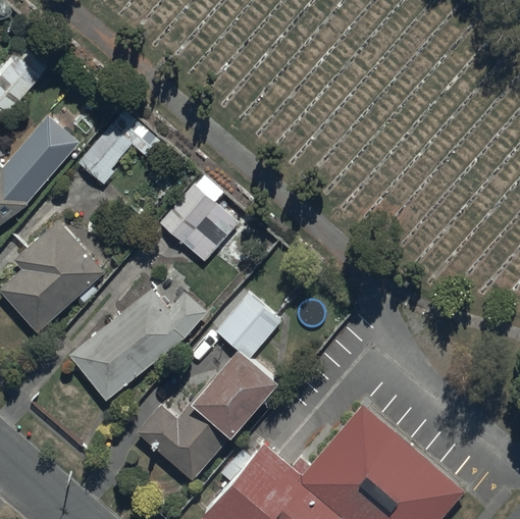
[(9,112),(46,68),(19,47),(0,70),(0,117),(6,110),(9,112)]
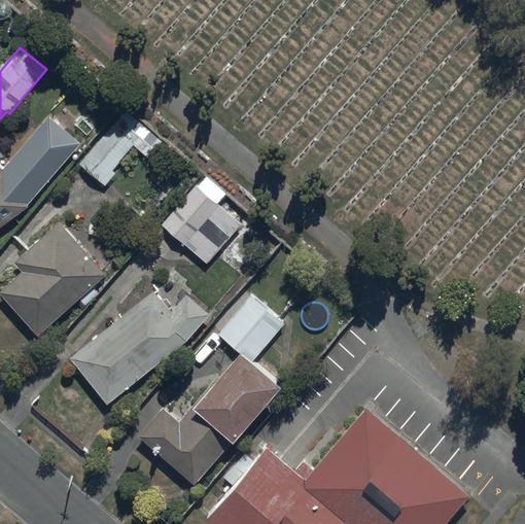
[(111,170),(131,146),(147,160),(163,140),(125,108),(78,164),(104,185),(114,173),(111,170)]
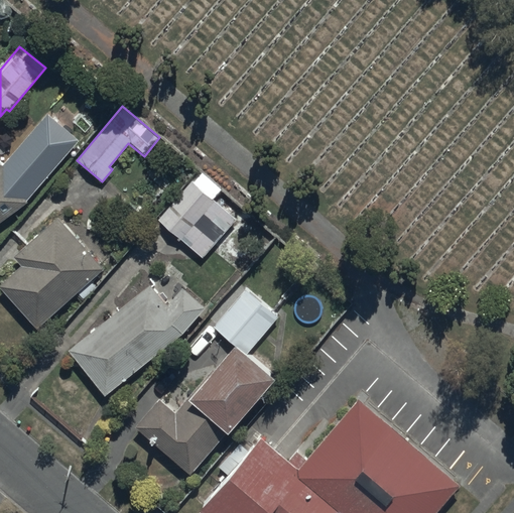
[(78,140),(45,113),(0,166),(0,221),(27,201),(78,140)]
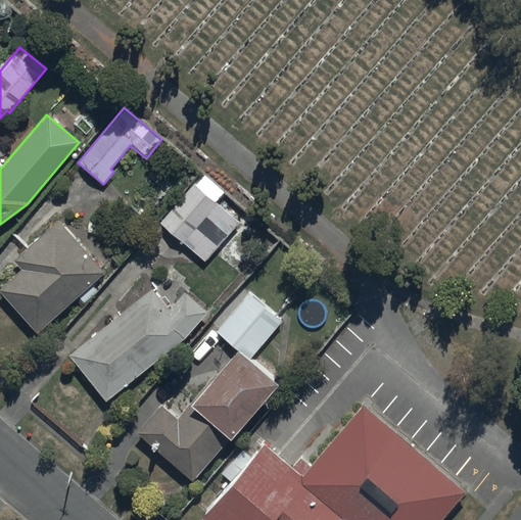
[(224,193),(203,176),(195,185),(192,182),(158,223),(205,263),(239,222),(216,201),(224,193)]
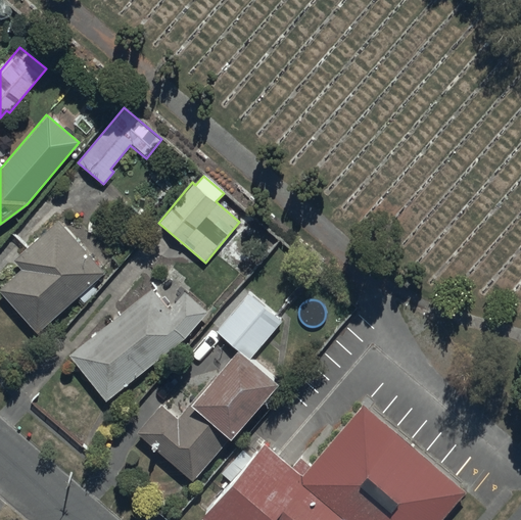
[(105,274),(58,220),(13,260),(21,269),(0,287),(0,289),(38,332),(105,274)]
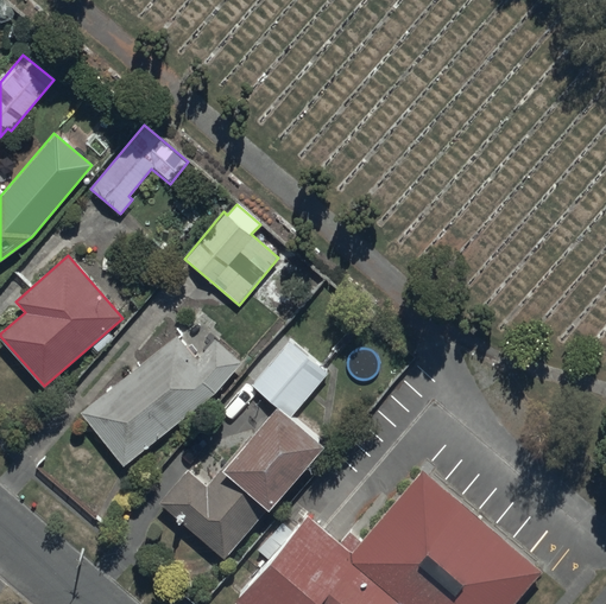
[(197,358),(177,335),(80,412),(122,466),(216,393),(241,362),(213,338),(197,358)]
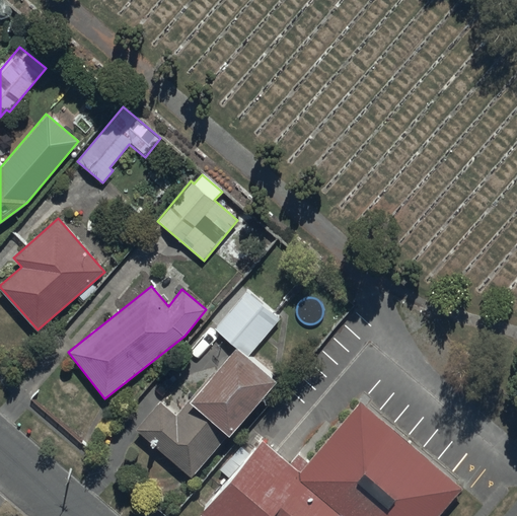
[(279,320),(246,292),(228,313),(221,307),(208,322),(235,345),(176,414),(160,399),(135,429),(191,477),(279,374),(252,352),(279,320)]
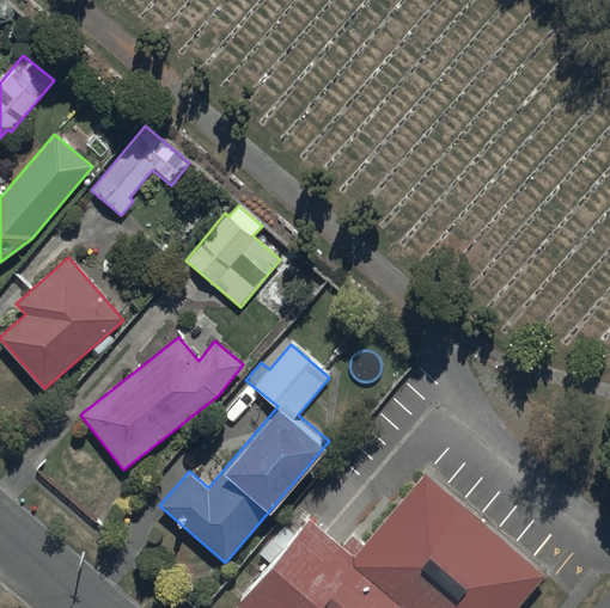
[(238,605),(241,607),(520,607),(548,578),(422,466),(342,556),(309,526),(238,605)]
